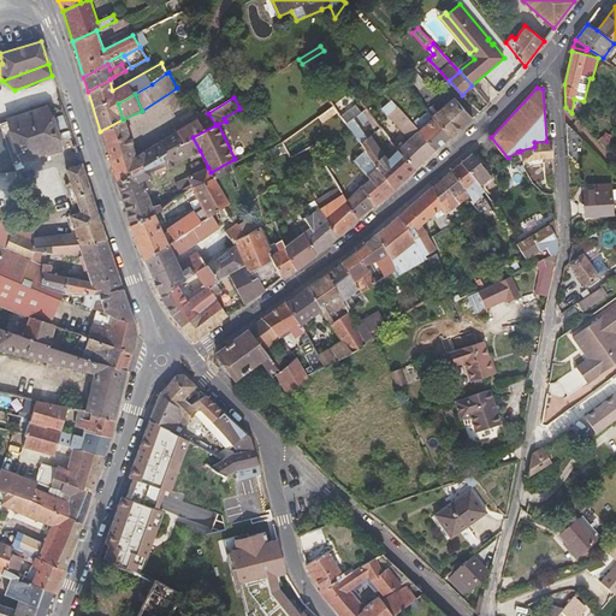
[(450,138),(473,119),(454,99),(438,111),(432,116),(433,118),(450,138)]
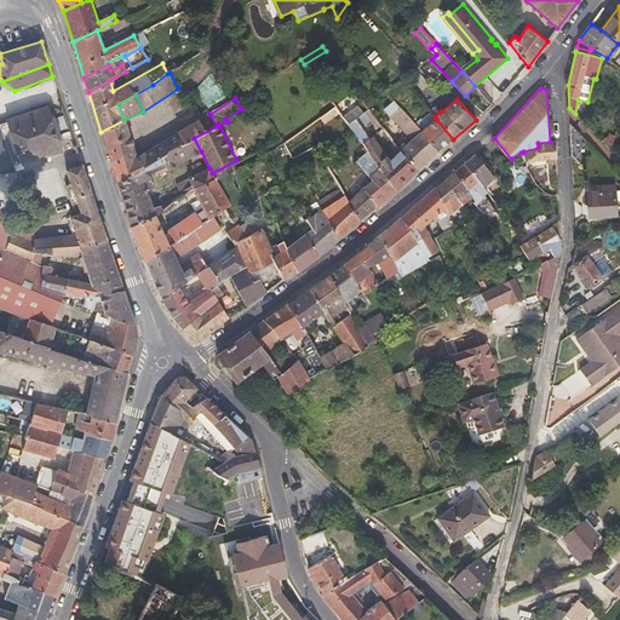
[(422,132),(415,126),(394,101),(384,109),(413,139),(406,145),(403,142),(399,147),(401,150),(418,171),(438,151),(422,132)]
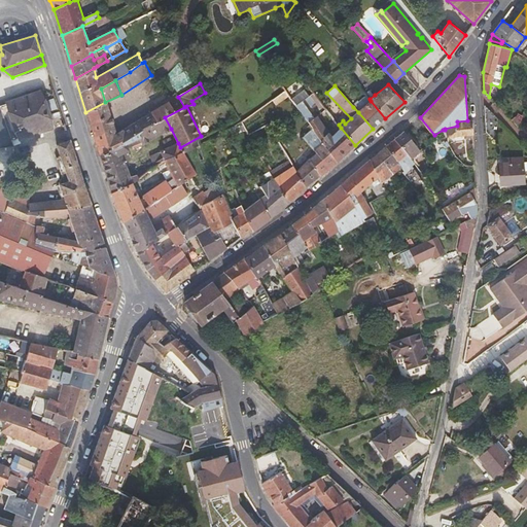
[(53,128),(40,92),(6,103),(7,104),(0,105),(0,148),(13,147),(11,141),(19,139),(20,140),(53,128)]
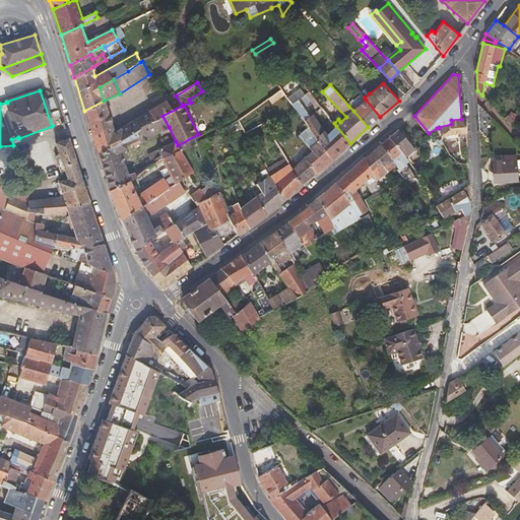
[(333,159),(350,143),(336,126),(327,134),(307,107),(312,103),(316,108),(319,105),(310,92),(309,91),(291,104),(309,127),(333,159)]
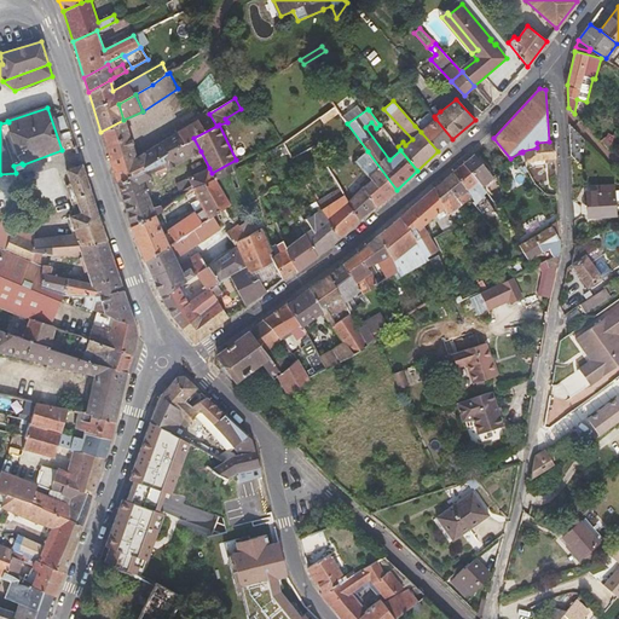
[(421,132),(435,119),(434,116),(429,111),(415,126),(421,132)]
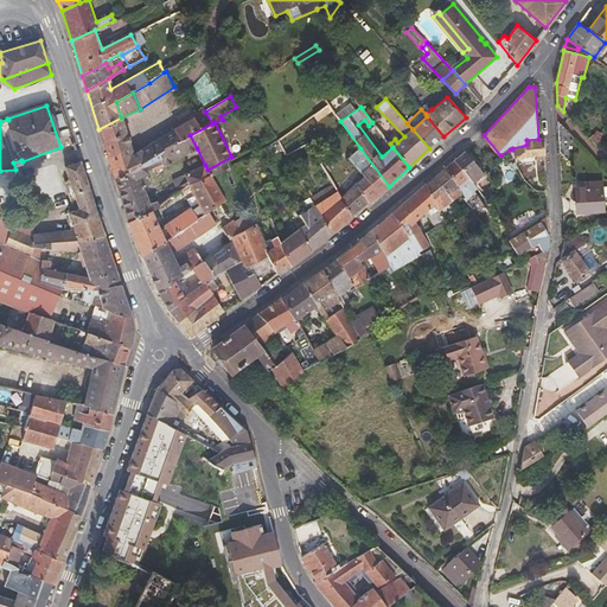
[(134,153),(121,117),(98,129),(114,178),(144,161),(147,160),(190,135),(212,123),(205,112),(134,153)]
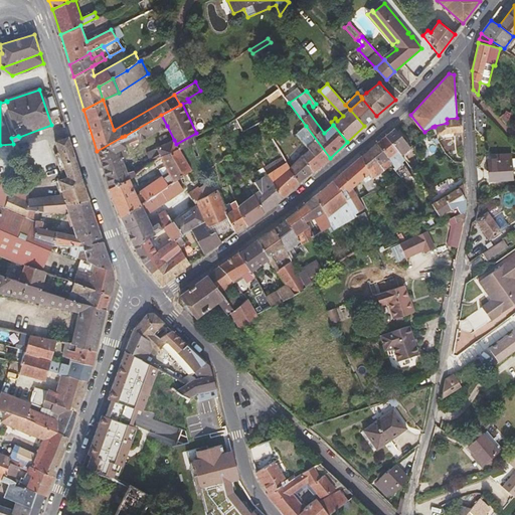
[(376,116),(362,99),(350,110),(364,126),(376,116)]
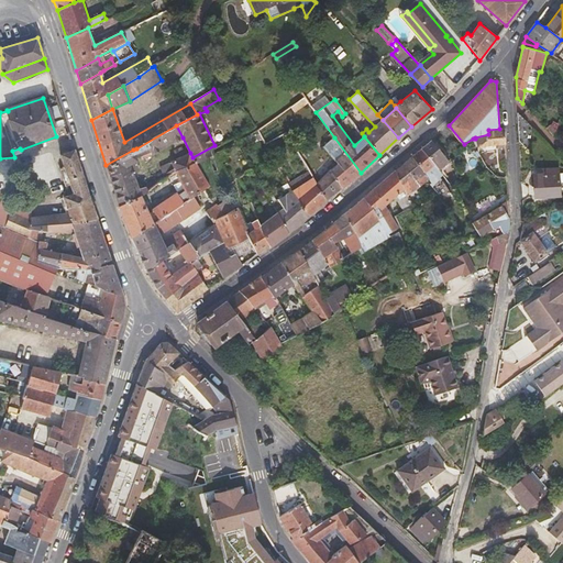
[(529,153),(534,130),(517,112),(519,152),(529,153)]
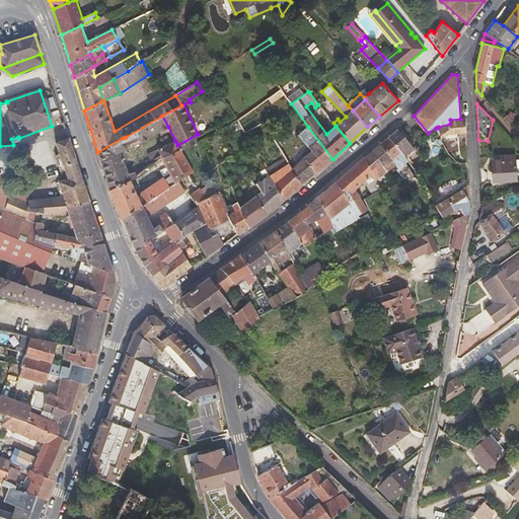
[(132,147),(168,127),(162,116),(126,137),(132,147)]
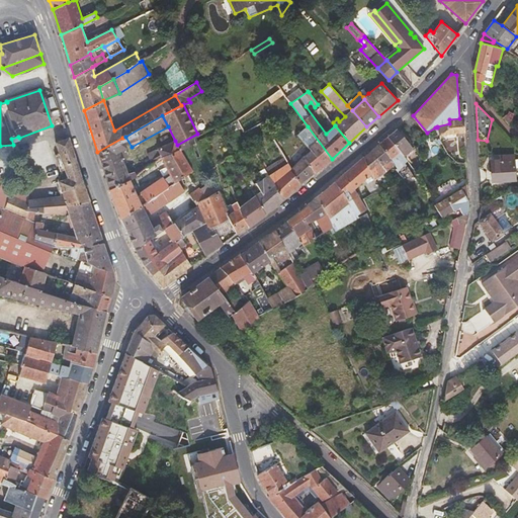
[(465,133),(464,117),(459,118),(449,119),(449,123),(437,126),(437,127),(439,136),(465,133)]
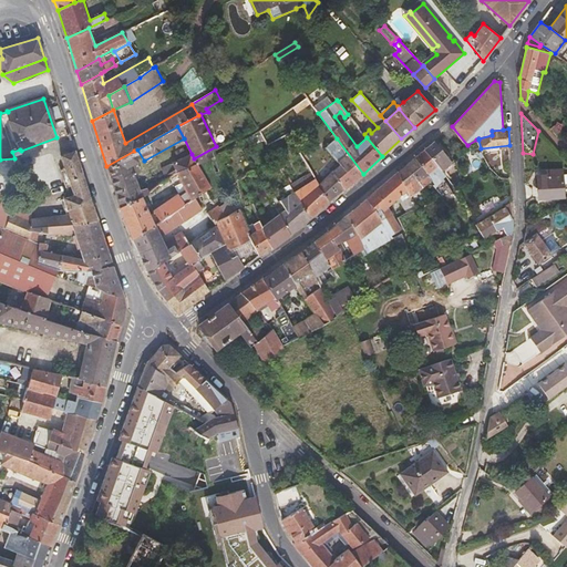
[(253,146),(265,140),(259,132),(248,137),(253,146)]
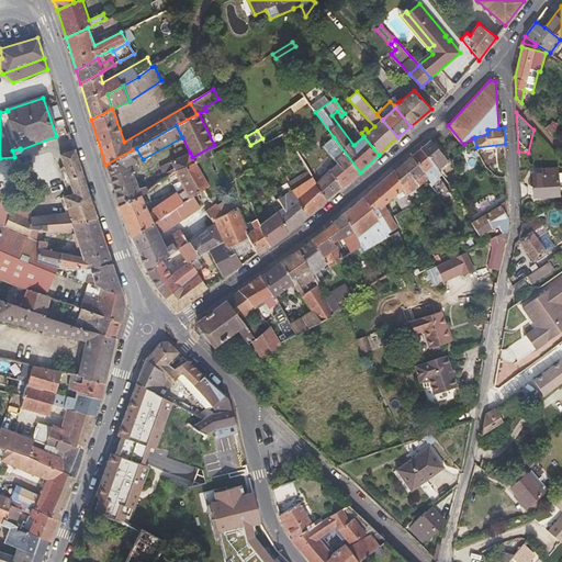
[(360,172),(334,137),(322,146),(337,164),(316,182),(326,200),(339,190),(360,172)]
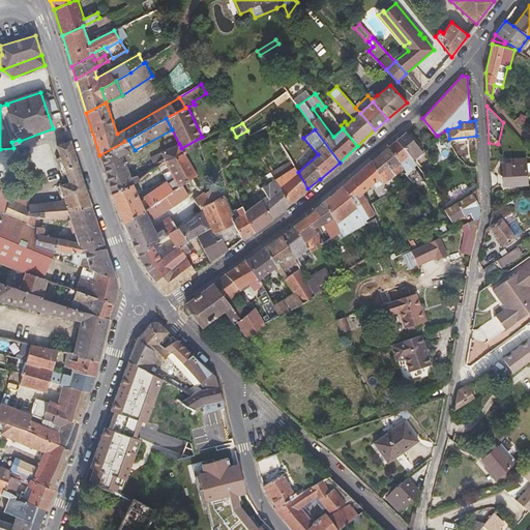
[(396,141),(413,160),(423,152),(420,149),(406,133),(396,141)]
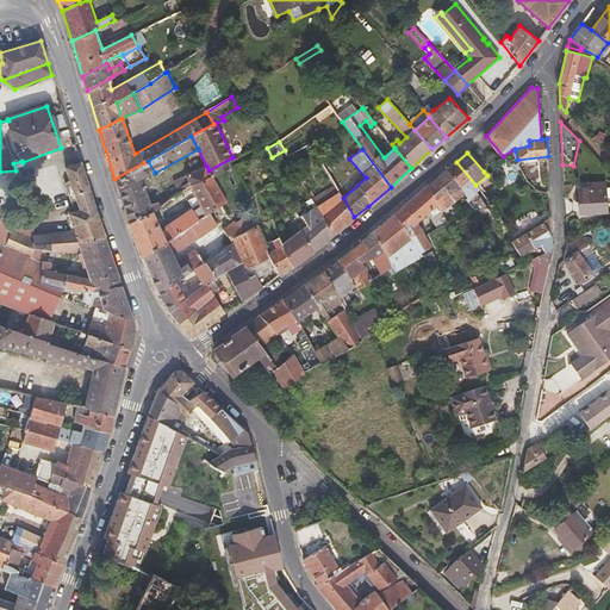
[(210,173),(228,163),(234,160),(232,157),(209,170),(210,173)]
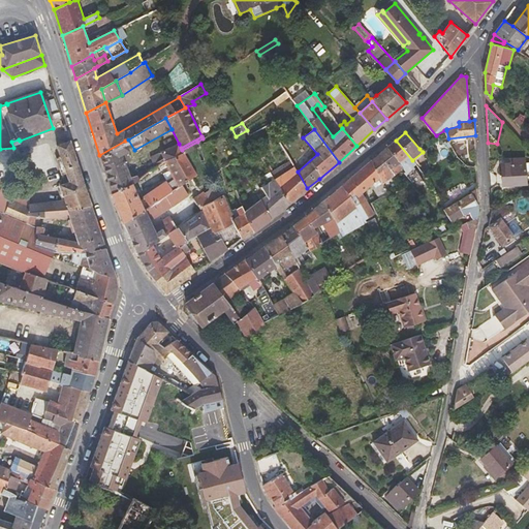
[(296,148),(290,139),(282,146),(286,154),(296,148)]
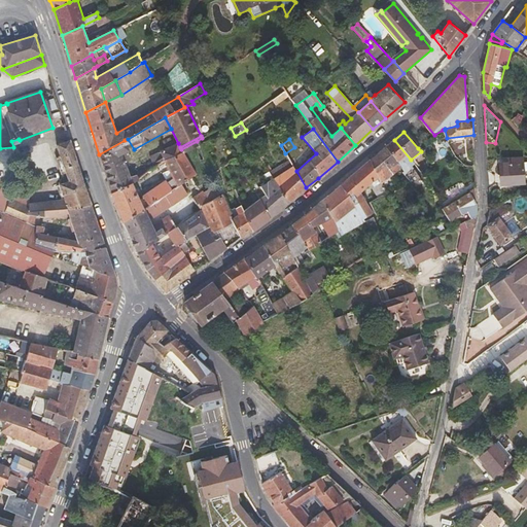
[(131,161),(128,152),(130,151),(125,140),(99,154),(110,194),(133,182),(133,181),(148,171),(146,168),(137,174),(137,175),(131,176),(126,163),(131,161)]
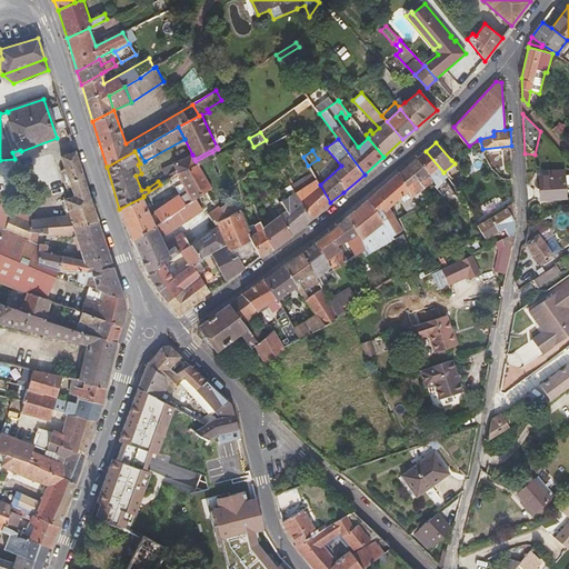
[(443,172),(426,151),(417,159),(435,181),(436,186),(446,202),(447,203),(457,198),(445,179),(447,177),(443,172)]
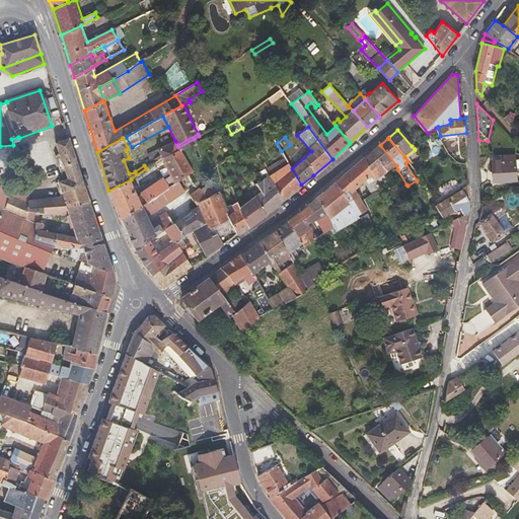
[(89,202),(68,139),(55,143),(59,154),(55,155),(62,175),(66,174),(68,178),(63,180),(59,181),(64,198),(29,201),(29,189),(4,182),(0,191),(0,207),(5,210),(26,219),(28,212),(44,214),(44,207),(67,206),(89,202)]
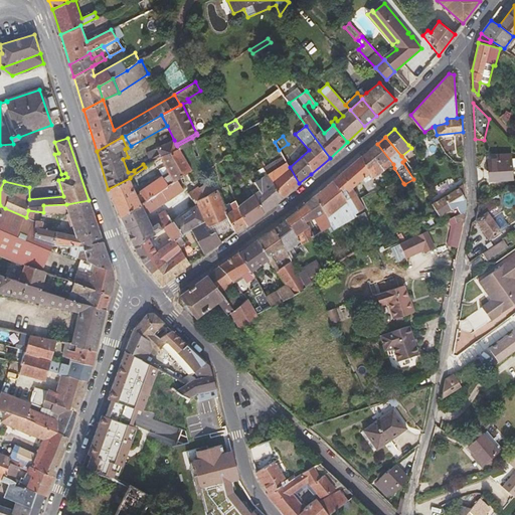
[(174,140),(147,152),(152,162),(161,157),(180,150),(194,142),(192,138),(177,146),(176,144),(174,140)]
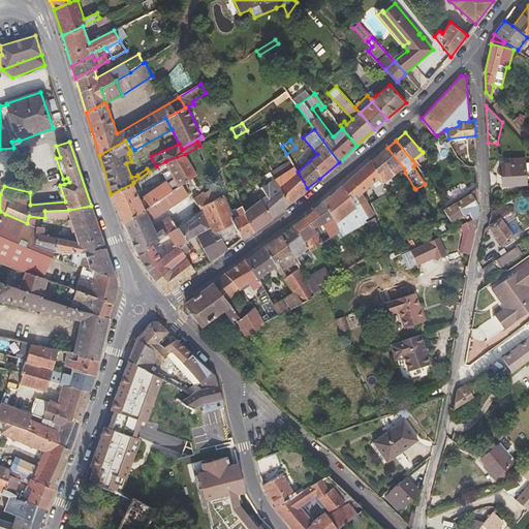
[(383,184),(404,168),(387,148),(372,160),(380,178),(383,184)]
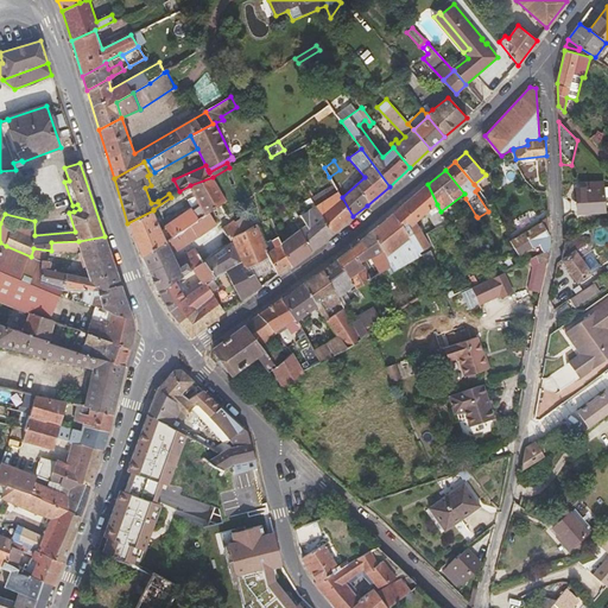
[(227,201),(213,177),(190,185),(201,206),(194,210),(192,209),(165,227),(172,238),(210,213),(227,201)]
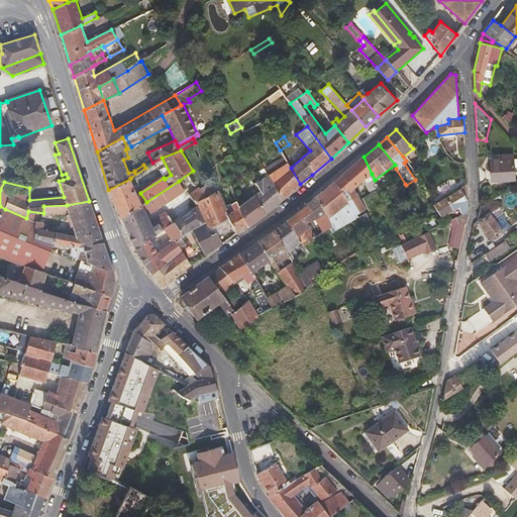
[(513,180),(512,156),(499,157),(499,159),(490,159),(492,182),(513,180)]
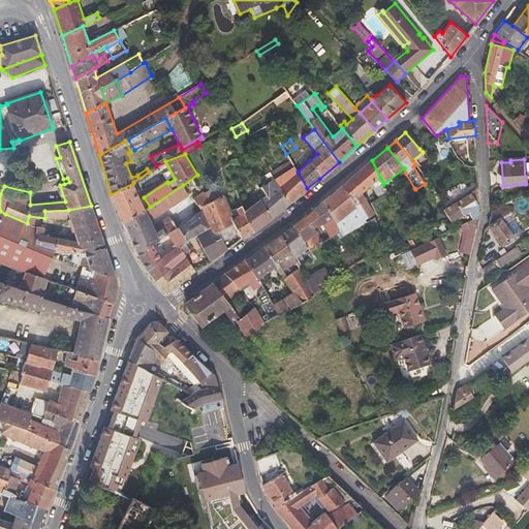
[(307,188),(298,172),(294,166),(290,160),(271,172),(275,179),(290,204),(307,188)]
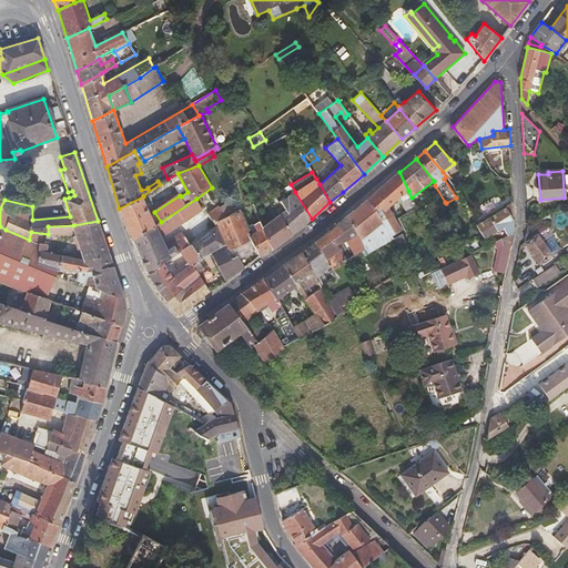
[(392,236),(402,230),(388,208),(408,191),(399,172),(367,200),(347,215),(365,250),(367,254),(393,240),(392,236)]
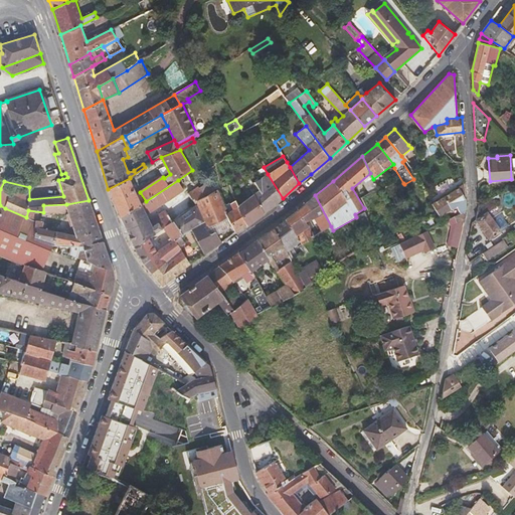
[(264,167),(255,172),(260,179),(268,174),(264,167)]
